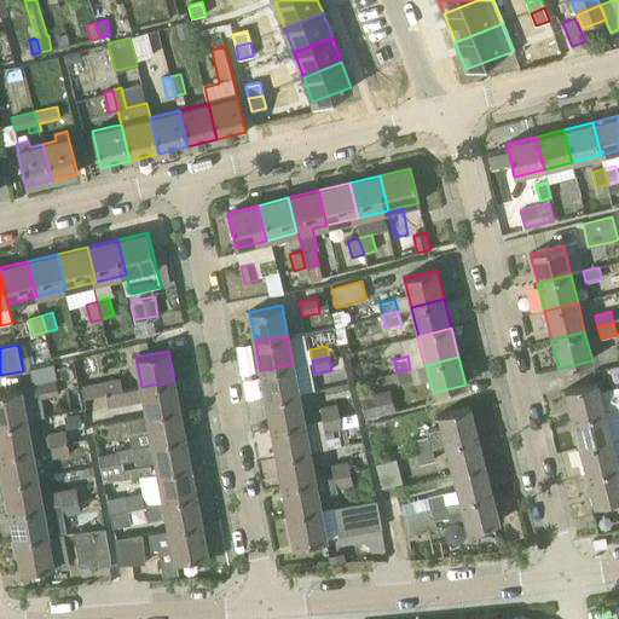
[(33,383),(57,379),(55,364),(29,370),(33,383)]
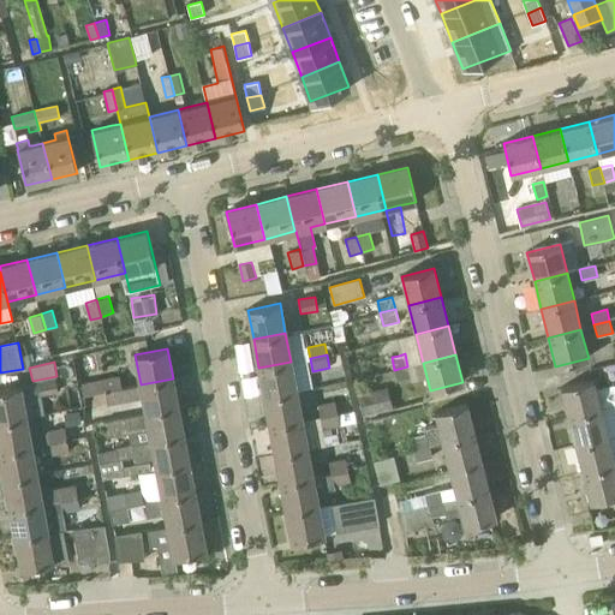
[(264,398),(297,392),(291,362),(258,368),(264,398)]
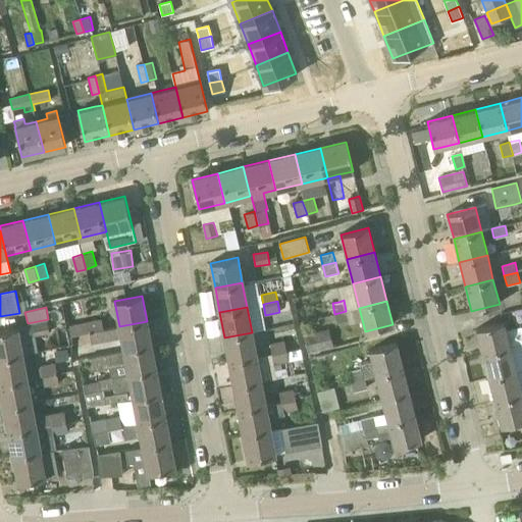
[(337,324),(349,321),(346,311),(334,314),(337,324)]
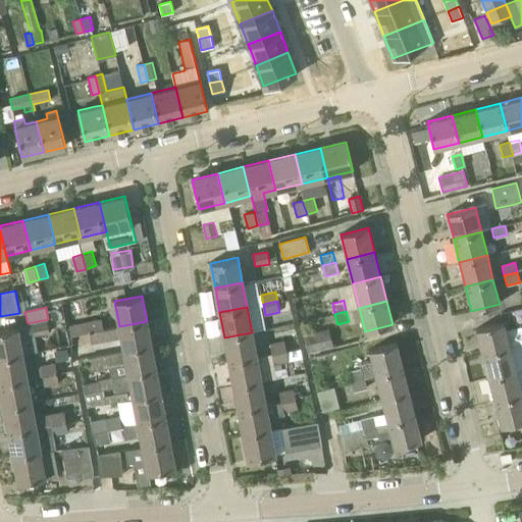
[(88,332),(102,329),(100,318),(85,322),(88,332)]
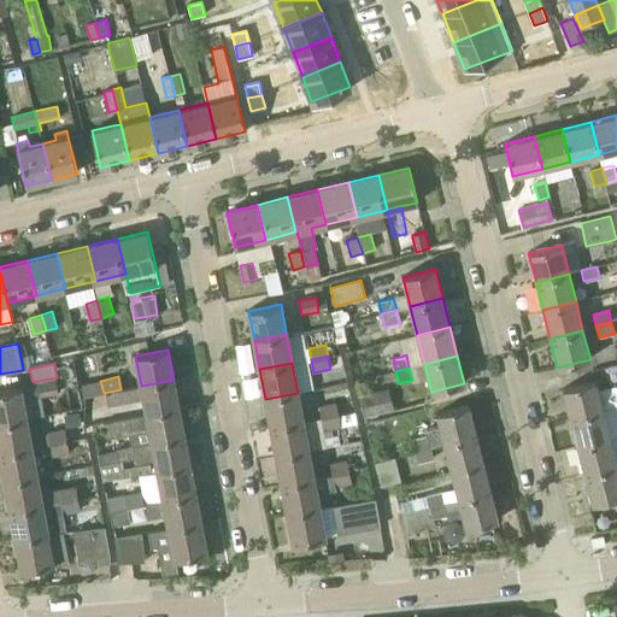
[(146,413),(178,407),(174,380),(141,386),(121,389),(104,393),(106,405),(144,399),(146,413)]
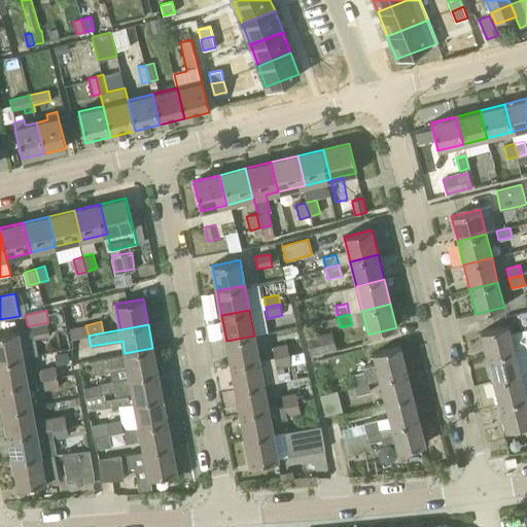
[(0,361),(31,356),(31,355),(37,354),(35,339),(49,337),(47,325),(0,334),(0,361)]
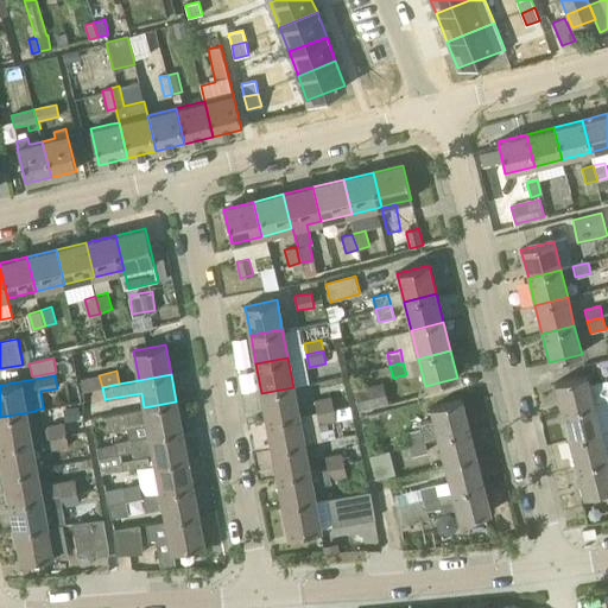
[(562,412),(594,404),(587,375),(555,384),(562,412)]
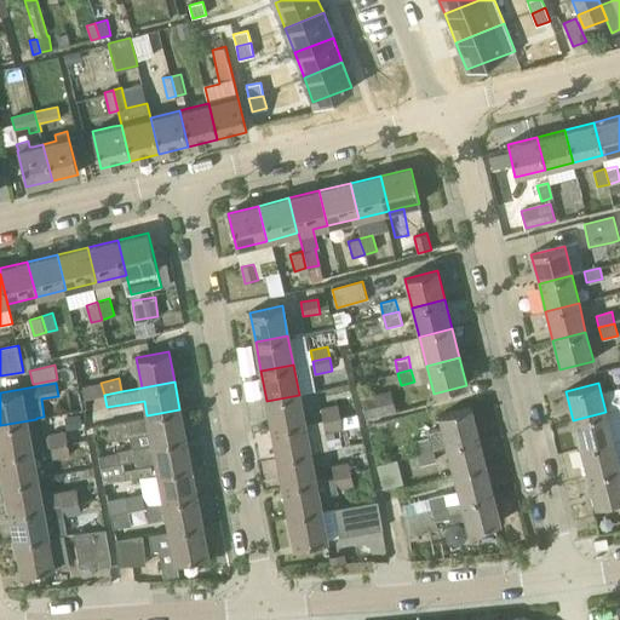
[(361,399),(366,418),(395,411),(390,391),(361,399)]
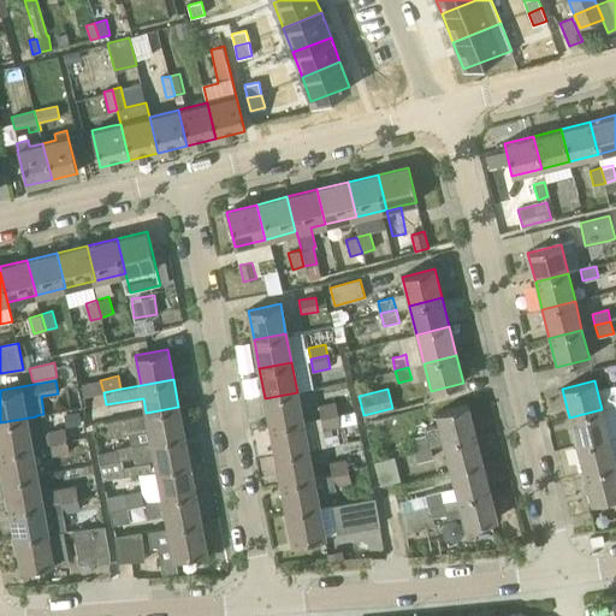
[(271,427),(302,421),(297,392),(265,398),(271,427)]
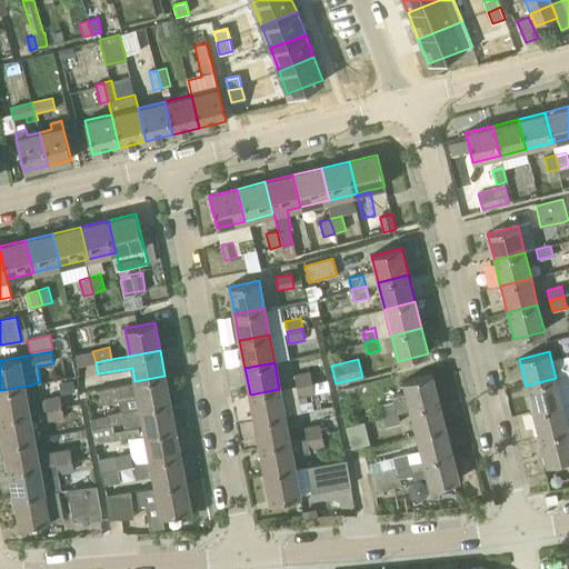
[(295,386),(310,382),(309,371),(292,375),(295,386)]
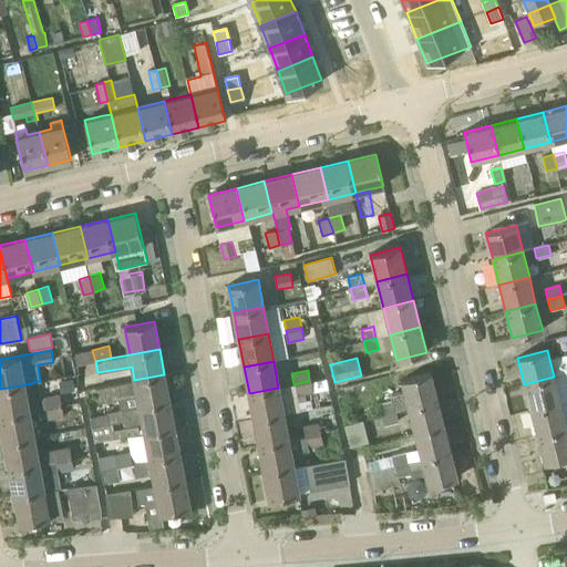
[(408,406),(437,399),(431,372),(401,380),(404,392),(390,395),(391,400),(379,403),(381,413),(394,410),(408,406)]
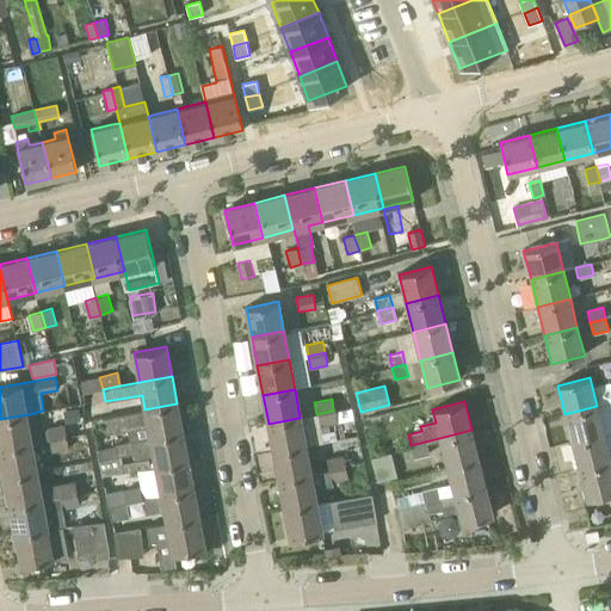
[(129,442),(183,432),(177,403),(144,409),(102,418),(104,433),(127,430),(129,442)]
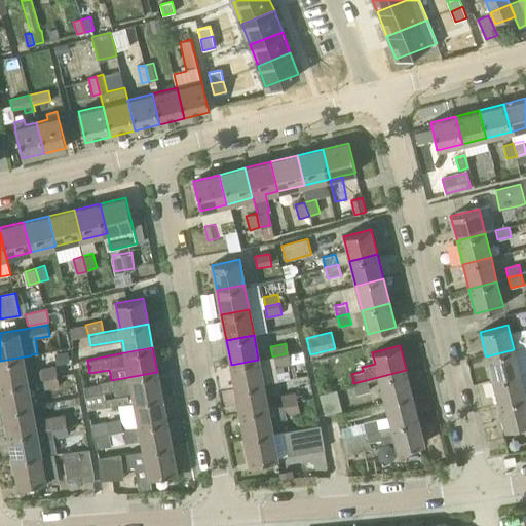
[(72,364),(69,349),(54,351),(58,367),(72,364)]
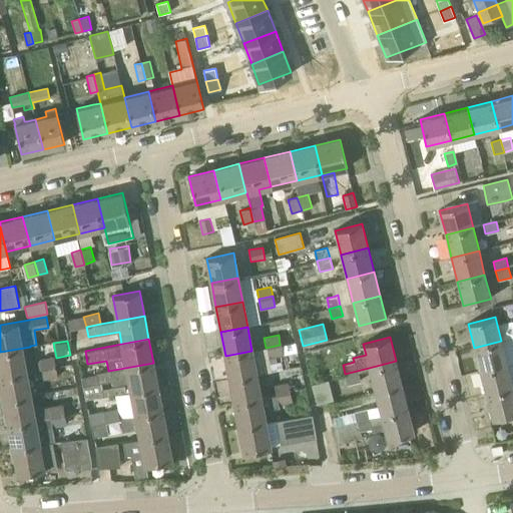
[(480,371),(507,365),(501,341),(474,348),(480,371)]
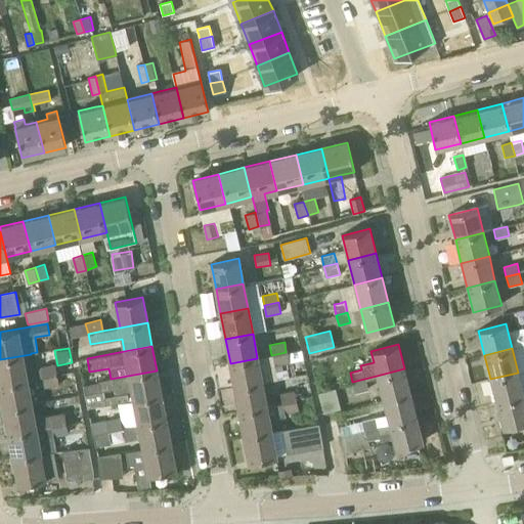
[(287,352),(271,355),(273,365),(289,362),(287,353),(287,352)]
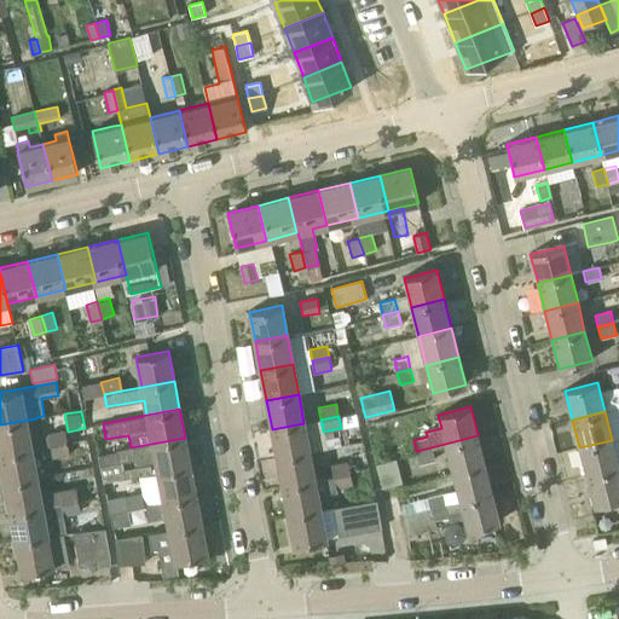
[(0,424),(0,455),(32,450),(51,446),(68,443),(65,431),(48,434),(40,437),(36,418),(0,424)]
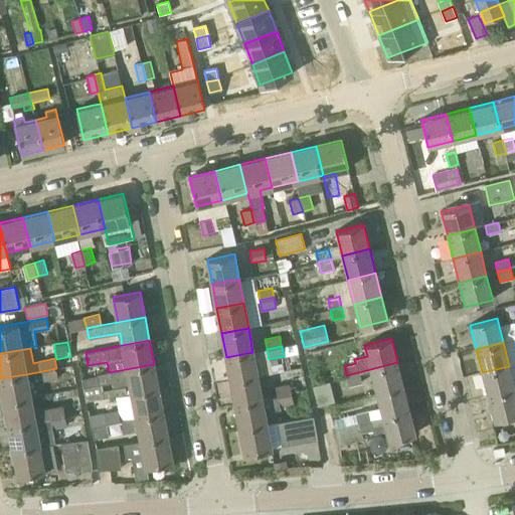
[(230,381),(258,376),(252,352),(226,357),(230,381)]
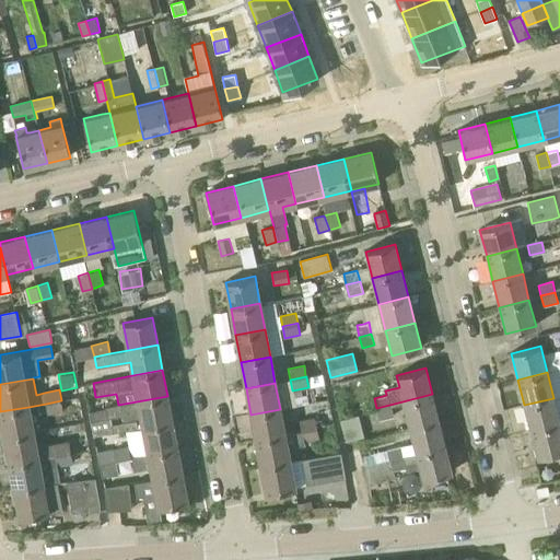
[(432,394),(403,401),(406,412),(409,428),(439,420),(432,394)]
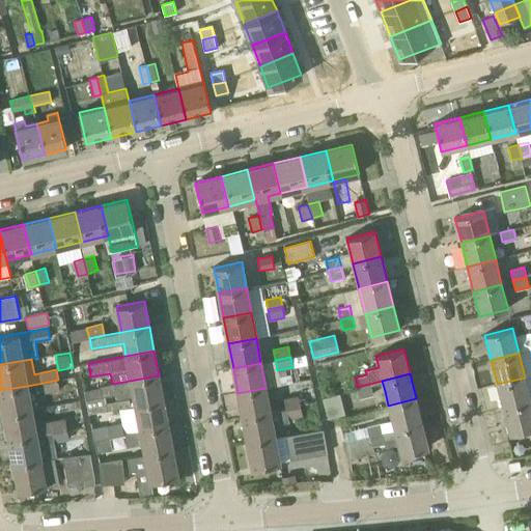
[(136,406),(163,400),(159,375),(112,384),(99,386),(99,387),(83,390),(85,399),(114,393),(115,398),(134,395),(136,406)]
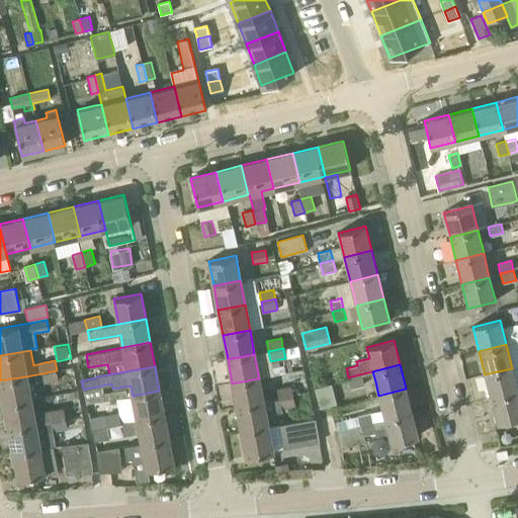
[(491,399),(517,392),(512,368),(485,374),(491,399)]
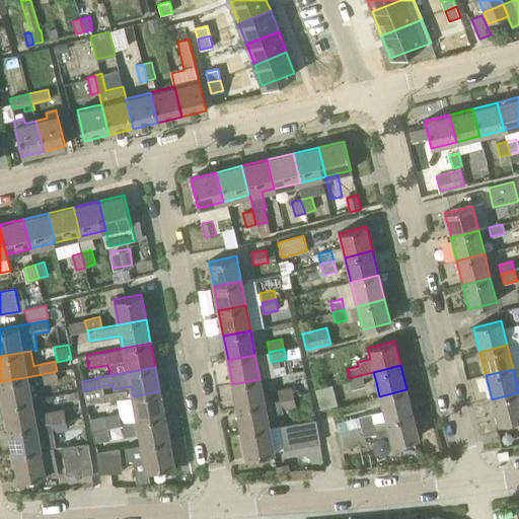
[(58,381),(57,371),(43,374),(45,383),(58,381)]
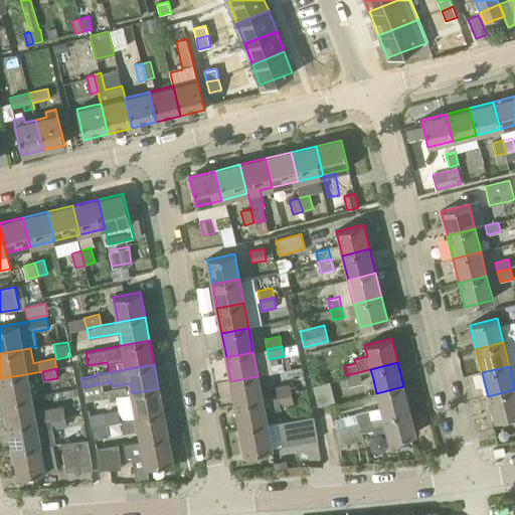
[(358,372),(346,375),(349,386),(359,383),(361,383),(358,372)]
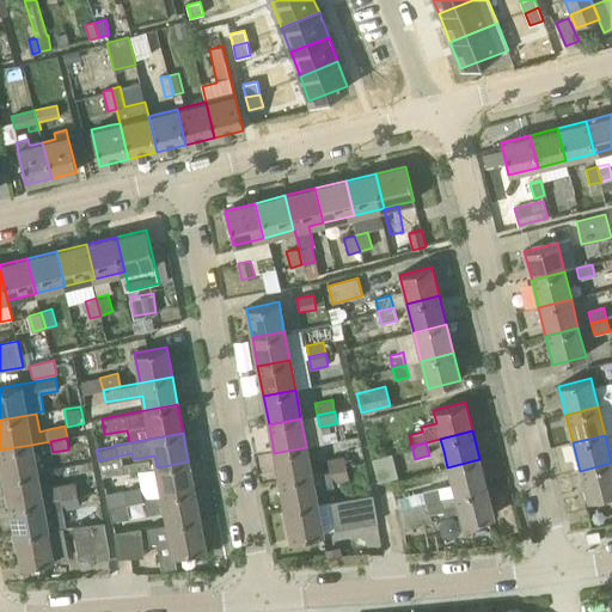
[(0,450),(0,453),(5,478),(37,472),(31,445),(0,450)]
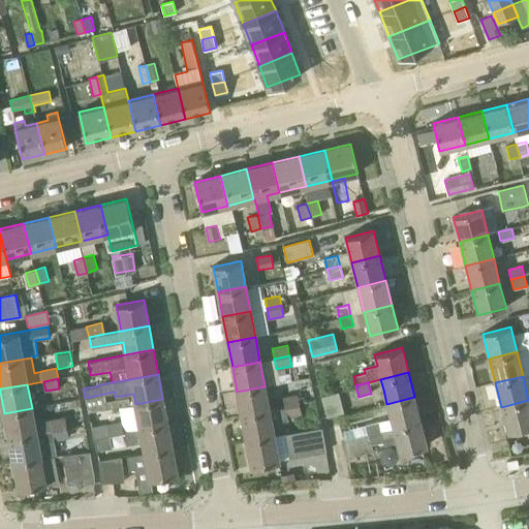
[(242,417),(270,412),(265,386),(237,392),(242,417)]
